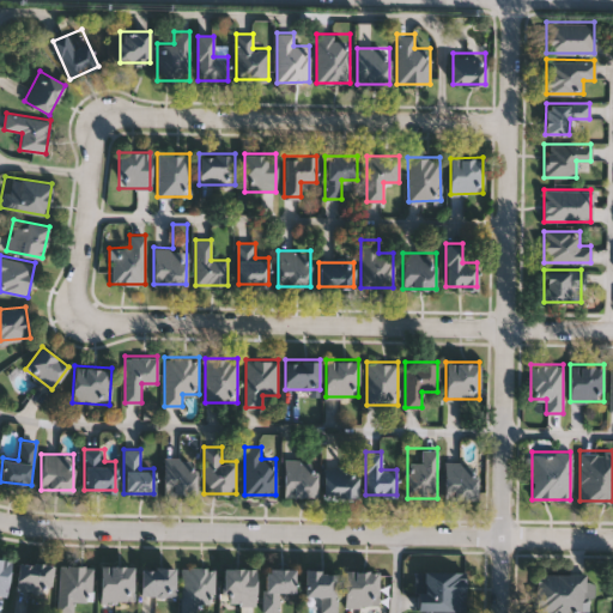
[(163,493),(163,457),(195,457),(195,493),(163,493)]
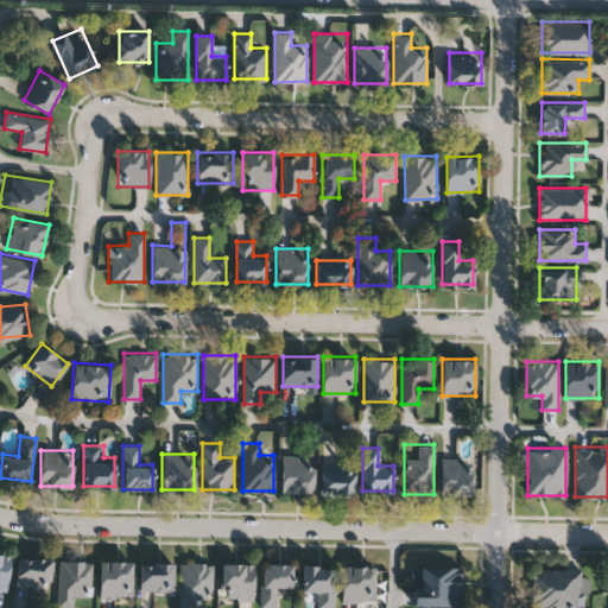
[(282,492),(282,456),(312,456),(312,492),(282,492)]
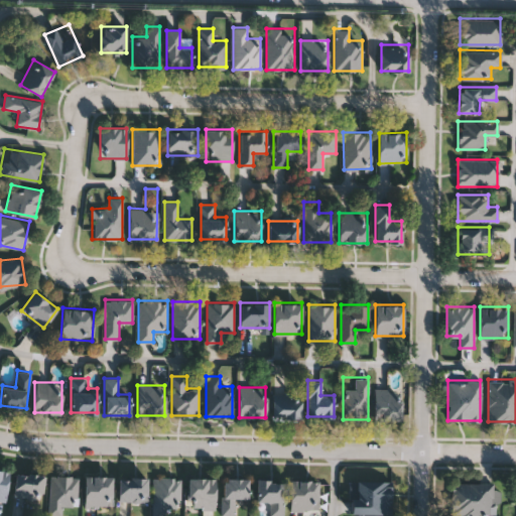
[(400,419),(375,419),(375,389),(400,389),(400,419)]
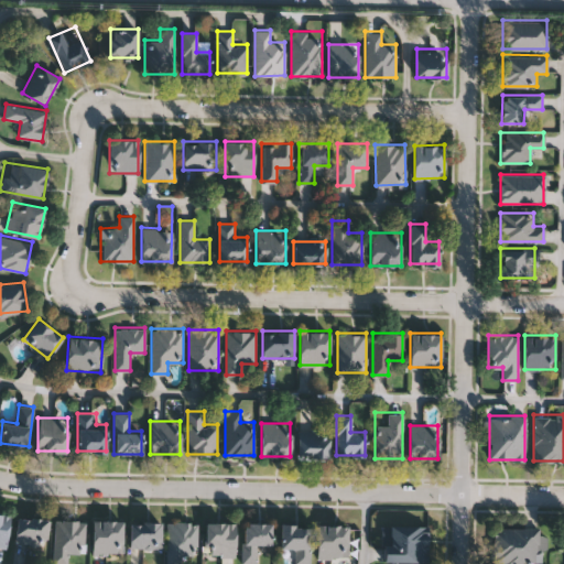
[(297,456),(297,431),(328,431),(328,456),(297,456)]
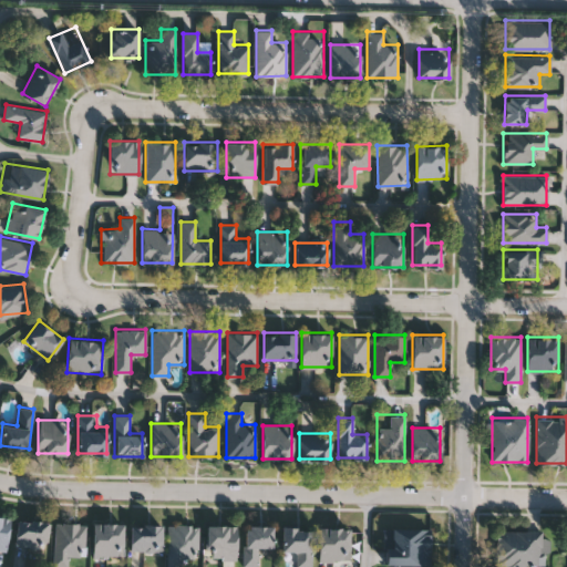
[(0,549),(10,550),(10,517),(0,517),(0,549)]
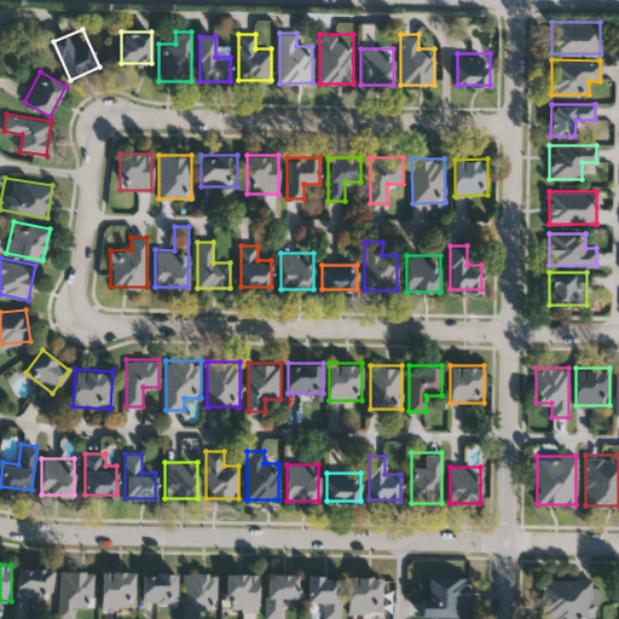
[(52,566),(52,594),(18,594),(18,566),(52,566)]
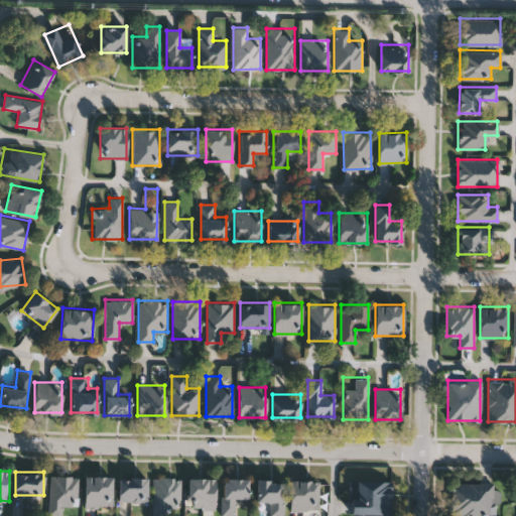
[(79,475),(78,505),(61,504),(61,514),(48,513),(50,475),(79,475)]
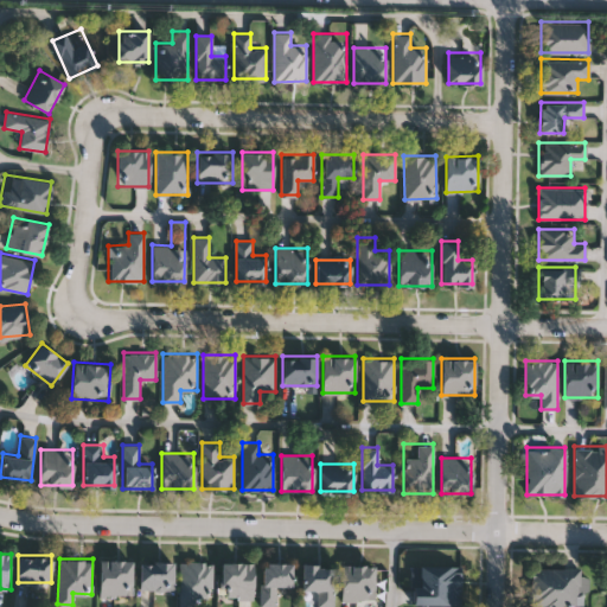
[(100,595),(100,558),(133,558),(133,595),(100,595)]
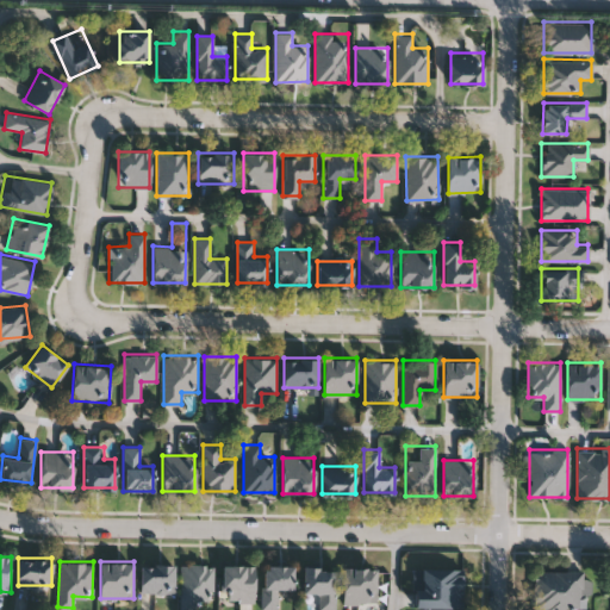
[(141,592),(141,562),(175,562),(175,592),(141,592)]
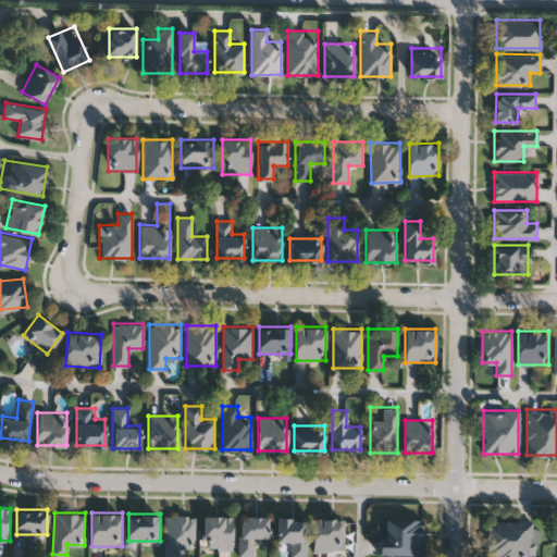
[(195,546),(184,546),(183,556),(164,556),(164,515),(195,515),(195,546)]
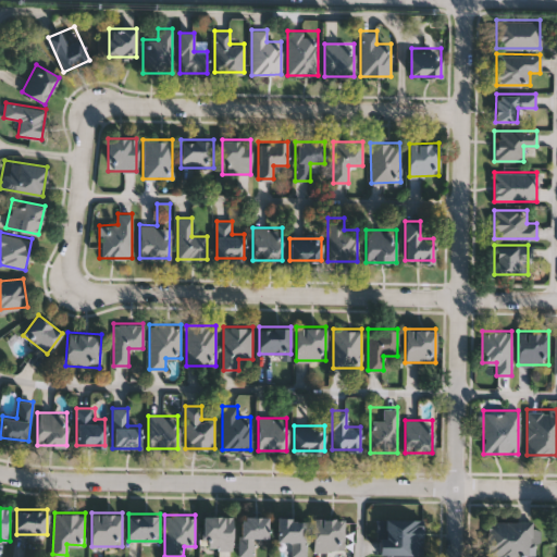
[(232,515),(232,548),(202,548),(202,515),(232,515)]
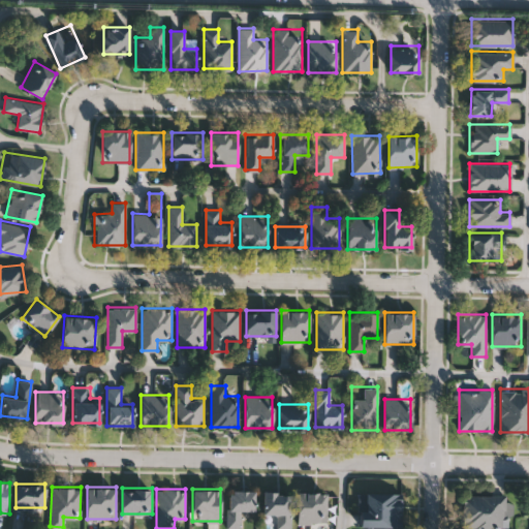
[(254,489),(254,509),(240,509),(240,527),(226,527),(226,489),(254,489)]
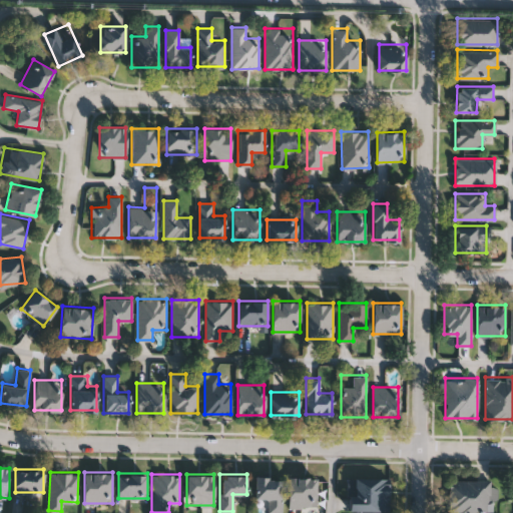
[(255,497),(255,475),(282,475),(281,511),(267,511),(268,497),(255,497)]
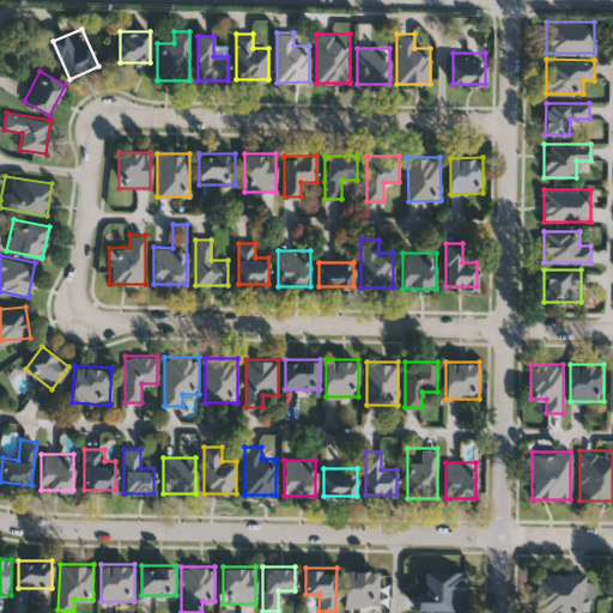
[(465,610),(419,610),(419,568),(465,568),(465,610)]
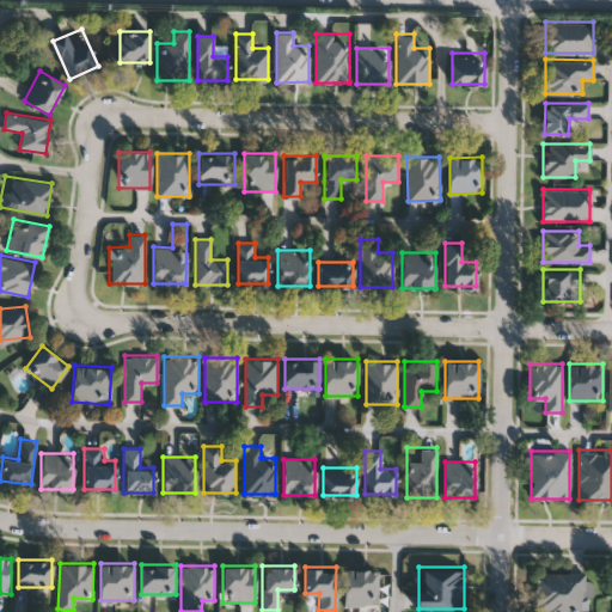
[(344,604),(344,568),(377,568),(377,604),(344,604)]
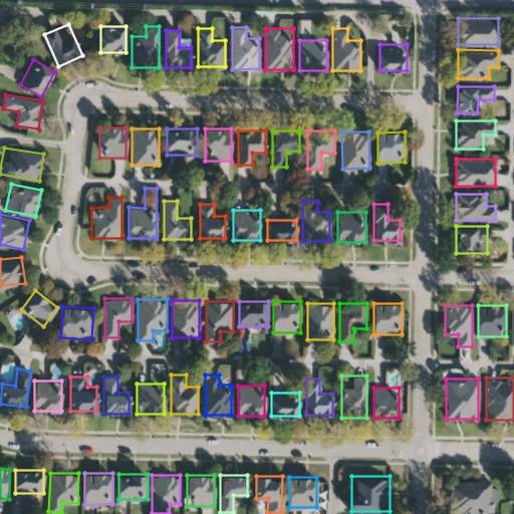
[(450,511),(449,480),(495,480),(495,500),(490,500),(491,511),(450,511)]
